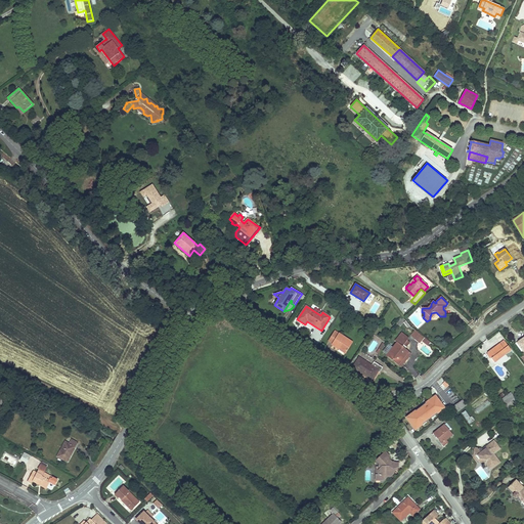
[(352,342),(335,332),(329,341),(333,344),(339,347),(338,348),(345,353),(352,342)]
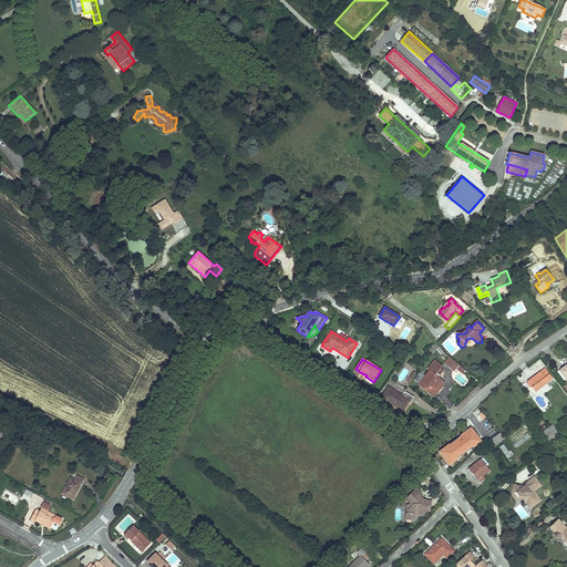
[(419,384),(431,394),(442,381),(437,378),(435,375),(437,373),(440,375),(443,371),(441,369),(442,367),(435,360),(428,369),(430,371),(425,377),(419,384)]
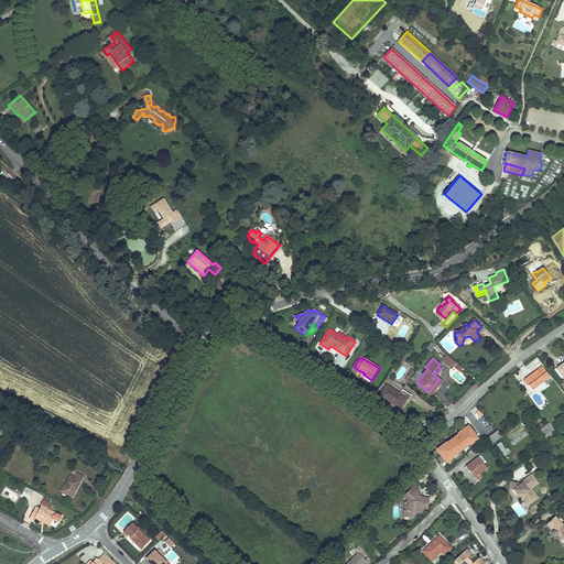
[(456,364),(451,359),(446,366),(451,369),(453,366),(456,364)]
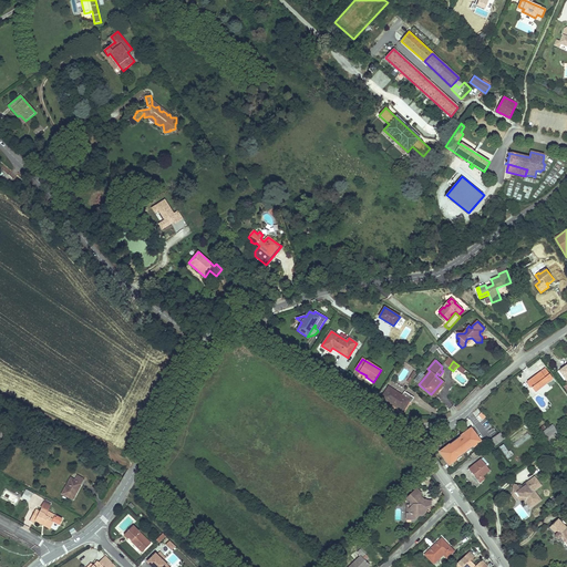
[(402,382),(409,371),(404,369),(398,380),(402,382)]
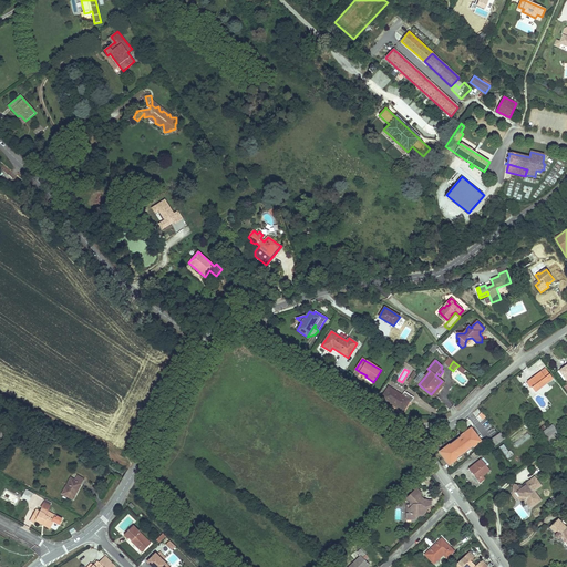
[(534,379),(533,378),(528,382),(532,388),(536,392),(553,379),(545,369),(539,373),(540,374),(534,379)]
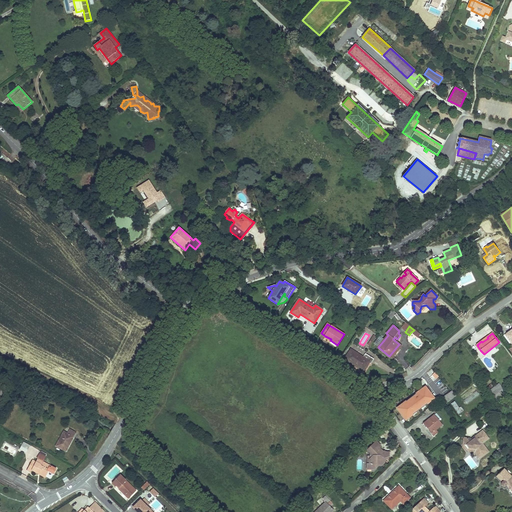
[(374,344),(378,347),(384,340),(380,336),(374,344)]
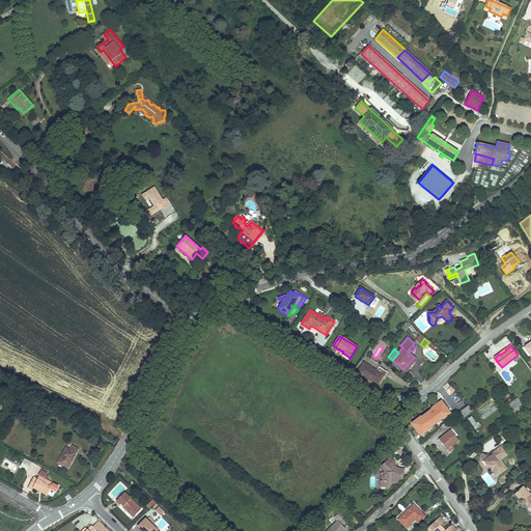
[(414,357),(403,369),(407,371),(416,359),(414,357)]
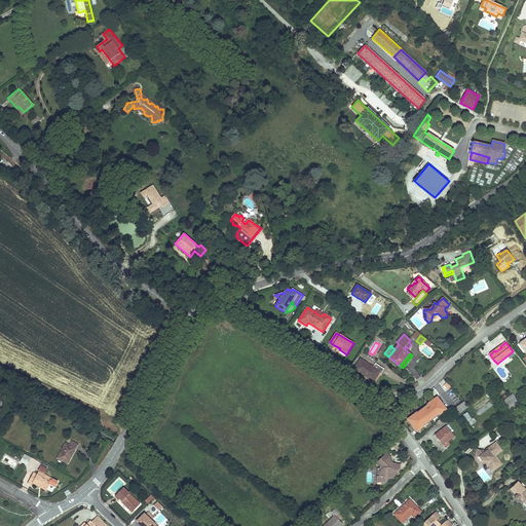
[(361,360),(353,369),(374,381),(379,373),(381,374),(384,369),(375,364),(373,367),(361,360)]
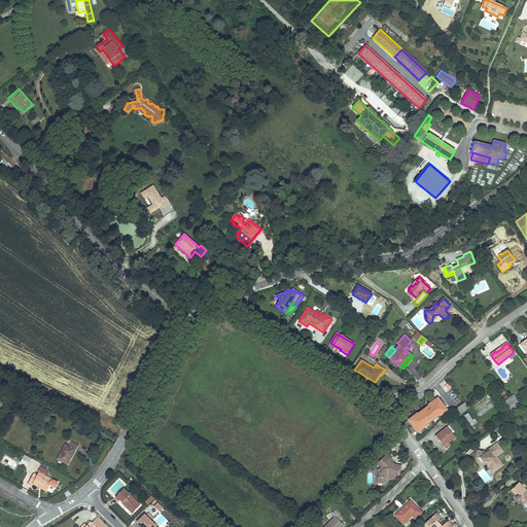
[(443,387),(447,391),(451,387),(447,383),(443,387)]
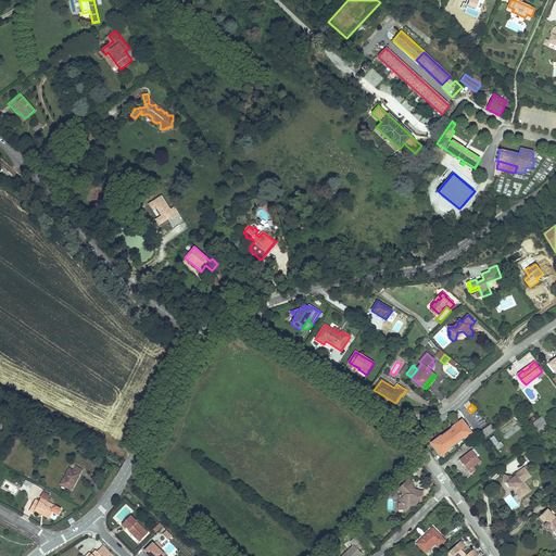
[(543,426),(539,419),(532,425),(540,434),(546,429),(543,426)]
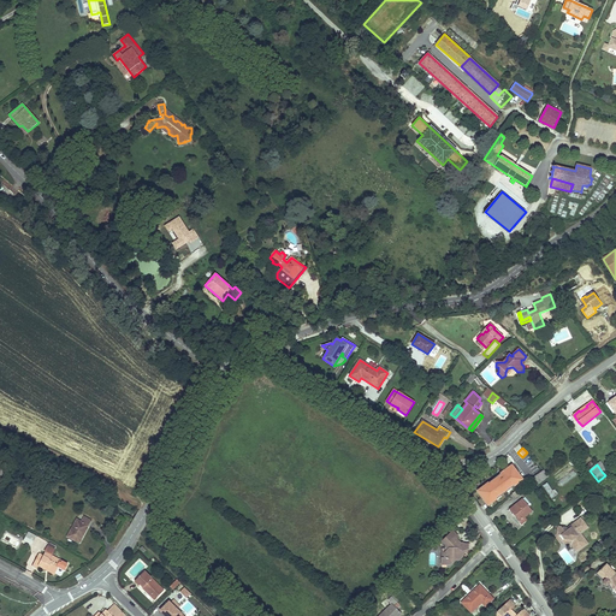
[(478,492),(486,503),(496,497),(497,499),(514,486),(511,484),(520,477),(511,466),(499,474),(503,479),(492,487),(489,483),(478,492)]
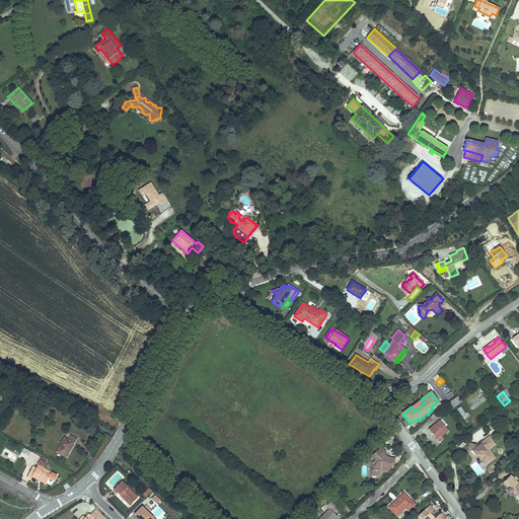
[(472,410),(486,399),(483,395),(469,405),(472,410)]
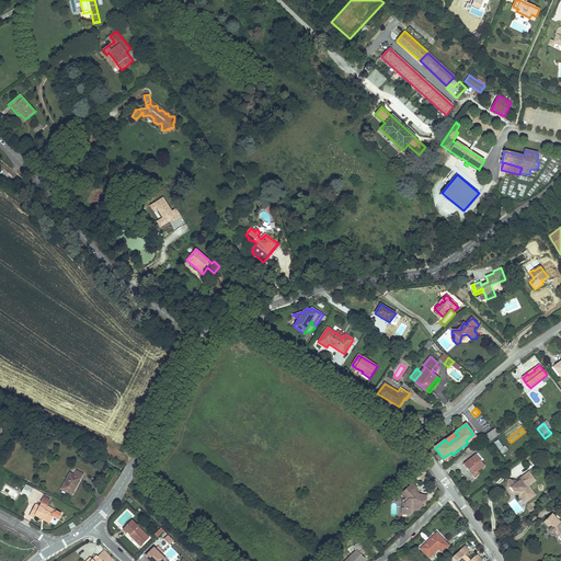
[(483,437),(488,442),(499,433),(494,428),(483,437)]
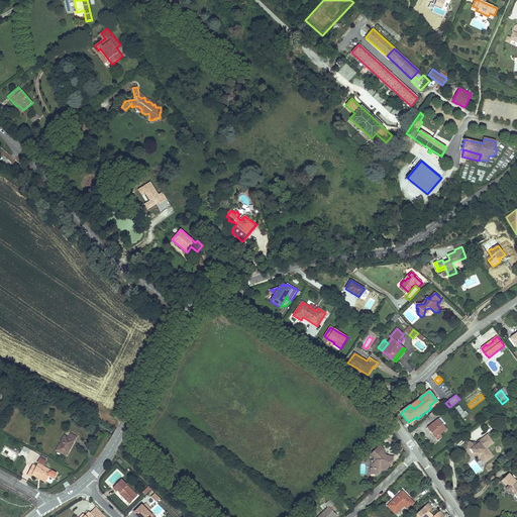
[(419,398),(410,405),(413,409),(422,402),(419,398)]
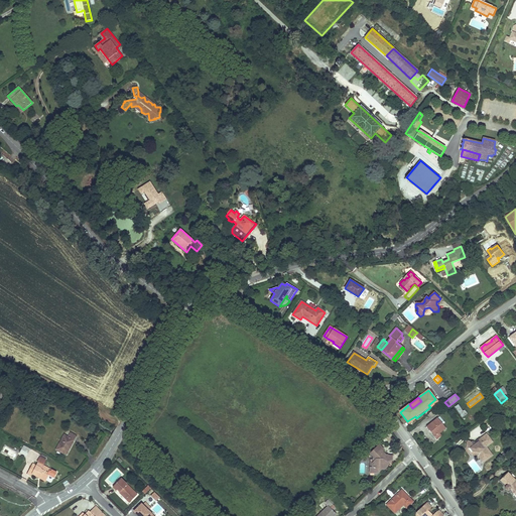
[(466,415),(458,405),(455,407),(462,417),(466,415)]
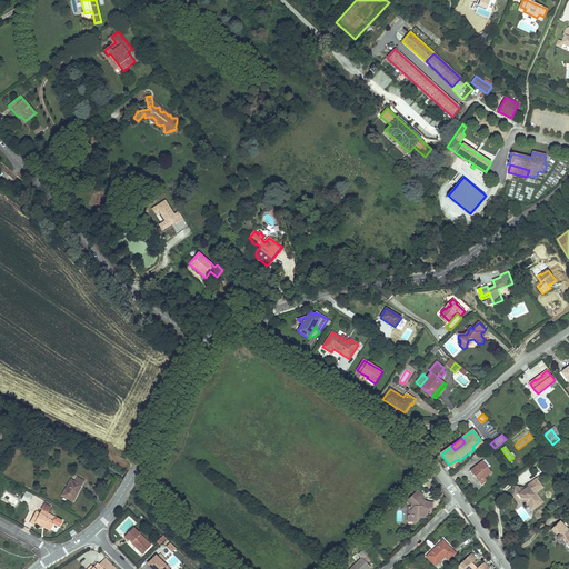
[(478,466),(472,470),(477,476),(476,477),(482,485),(487,481),(485,478),(491,472),(482,461),(477,466),(478,466)]
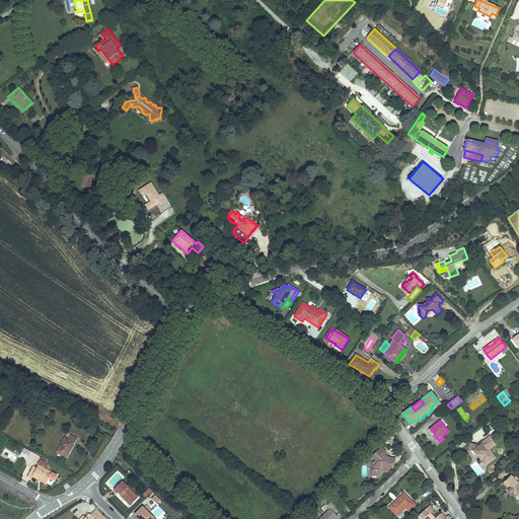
[(57,452),(67,457),(77,438),(70,435),(68,439),(67,441),(64,439),(57,452)]
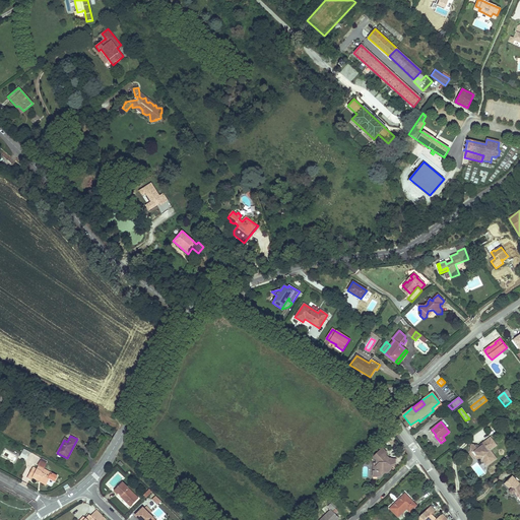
[(491,438),(480,445),(481,446),(478,448),(478,447),(477,446),(471,445),(470,451),(473,451),(476,455),(476,459),(481,460),(486,466),(497,459),(490,450),(497,445),(491,438)]
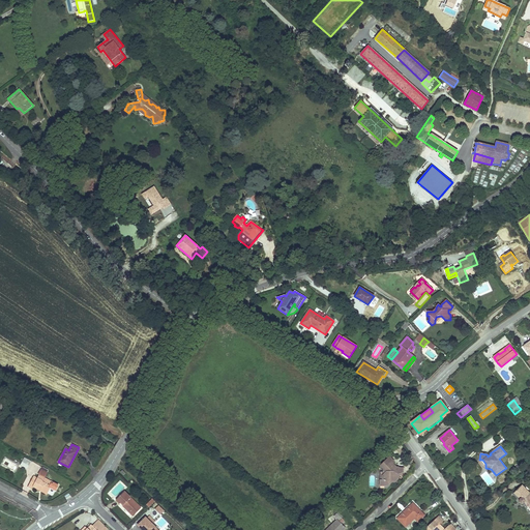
[(389,457),(380,466),(383,469),(383,472),(384,472),(384,474),(382,476),(382,480),(380,480),(380,487),(381,487),(381,488),(384,488),(384,487),(387,487),(391,482),(394,482),(398,479),(398,477),(403,472),(403,468),(399,468),(399,467),(396,467),(395,468),(393,469),(392,467),(393,466),(393,461),(389,457)]
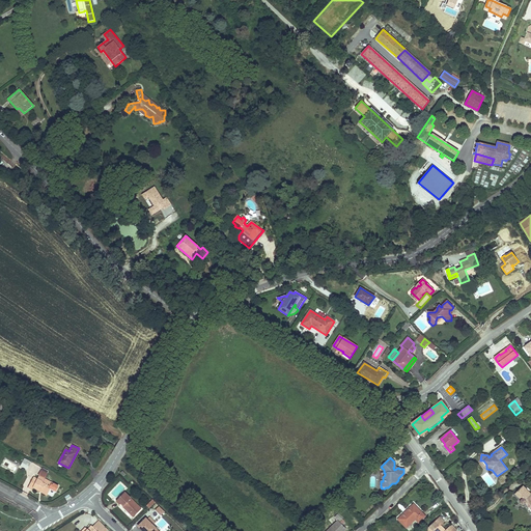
[(33,477),(28,487),(32,490),(33,487),(47,496),(51,488),(56,492),(58,486),(45,479),(47,474),(42,471),(37,479),(33,477)]
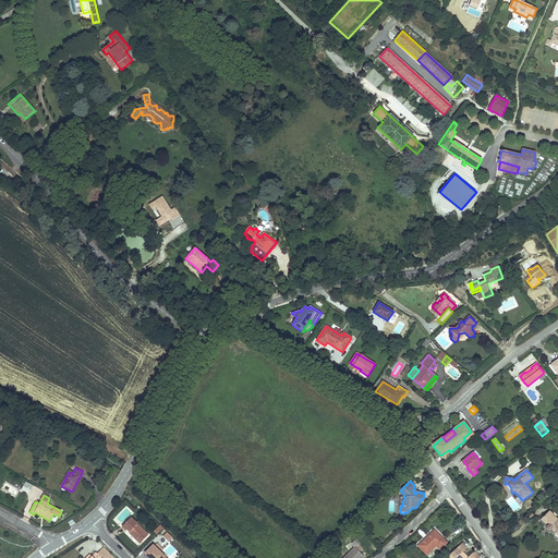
[(557,519),(549,510),(541,519),(547,525),(546,526),(547,529),(548,530),(549,531),(550,530),(552,529),(557,536),(557,519)]
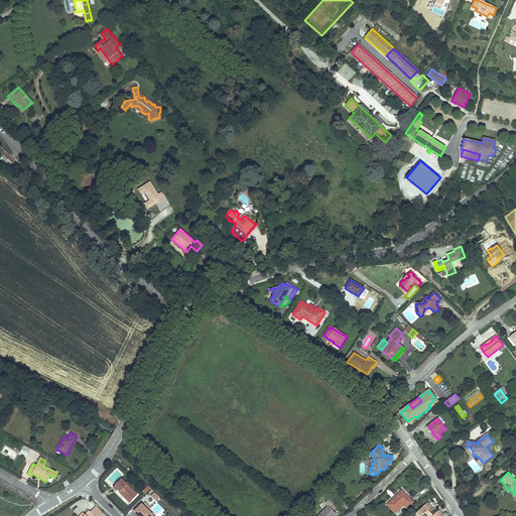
[(137,495),(121,479),(112,488),(116,491),(117,490),(119,492),(119,493),(129,503),(137,495)]
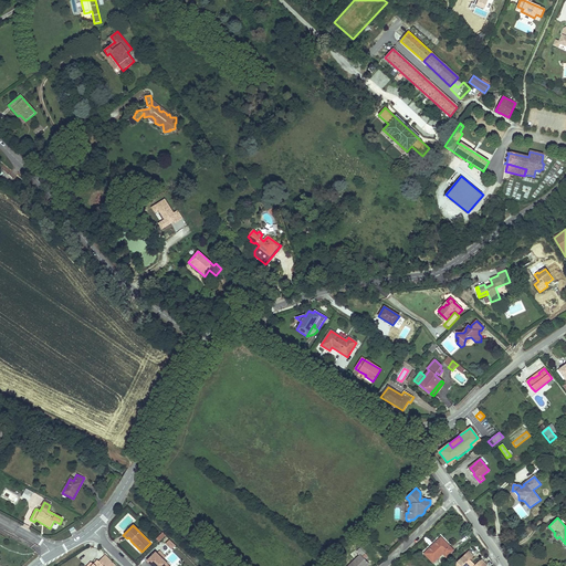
[(441,537),(425,554),(432,563),(442,554),(446,557),(453,551),(441,537)]
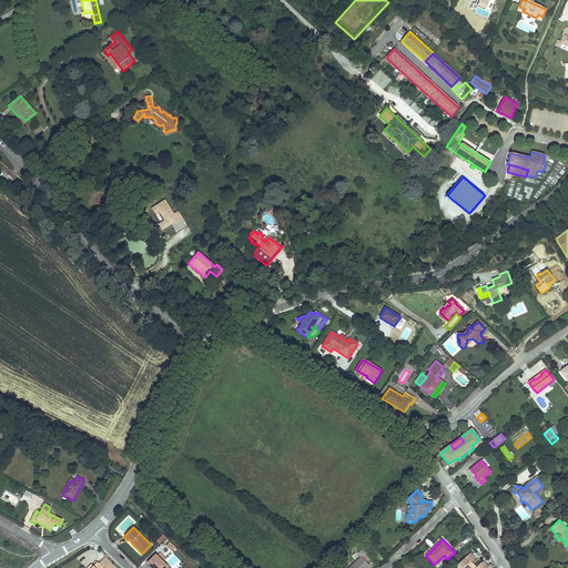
[(170,543),(166,546),(172,551),(175,548),(170,543)]
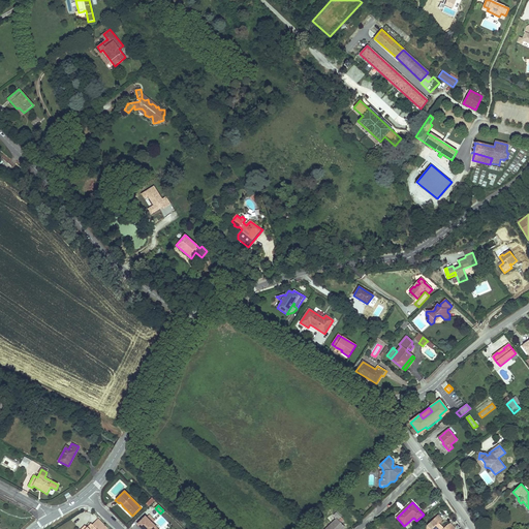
[(341,518),(336,512),(333,515),(337,519),(325,528),(341,528),(344,527),(341,523),(339,521),(341,518)]
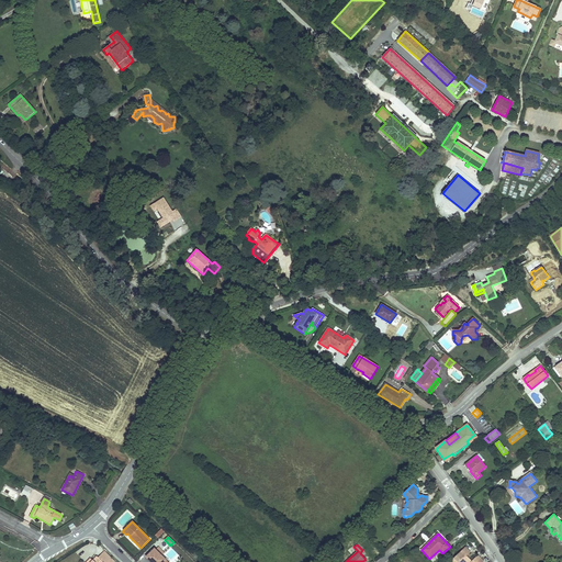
[(471,552),(465,547),(451,561),(452,561),(483,561),(484,561),(478,555),(471,561),(467,557),(471,552)]
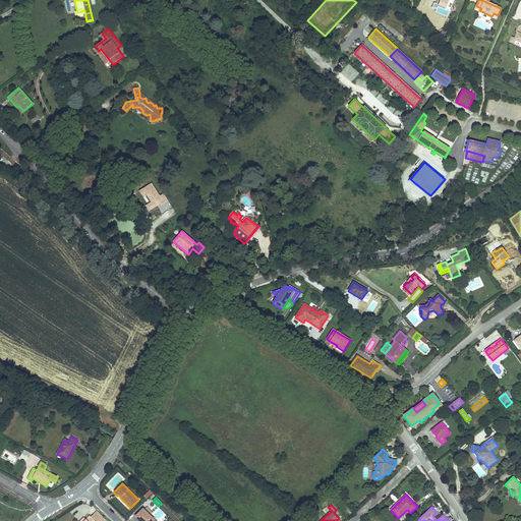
[(152,513),(147,508),(143,511),(149,516),(152,513)]
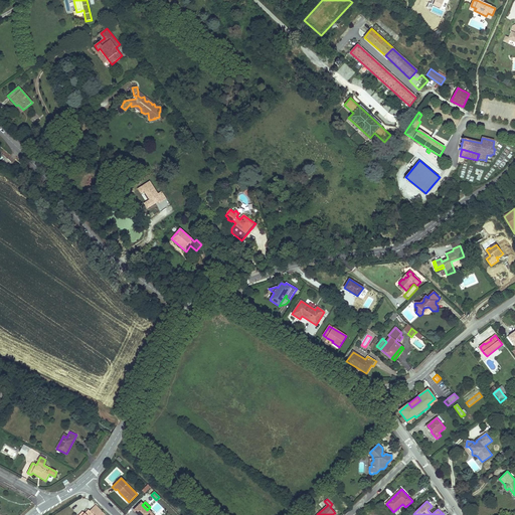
[(151,514),(147,510),(142,505),(141,504),(135,511),(138,514),(151,514)]
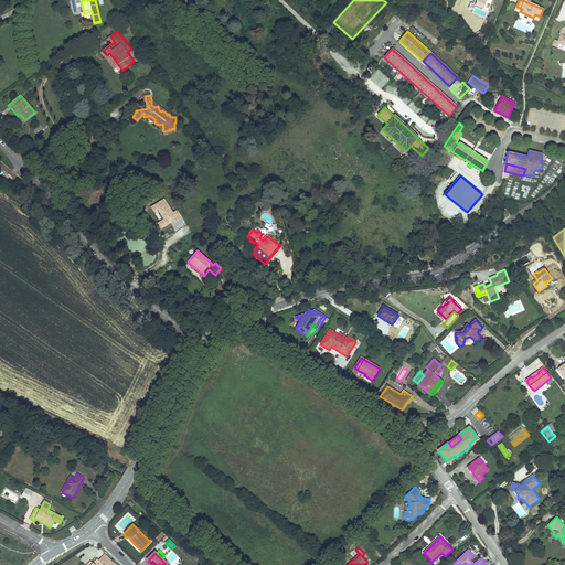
[(114,564),(115,564),(105,554),(102,558),(107,564),(114,564)]
